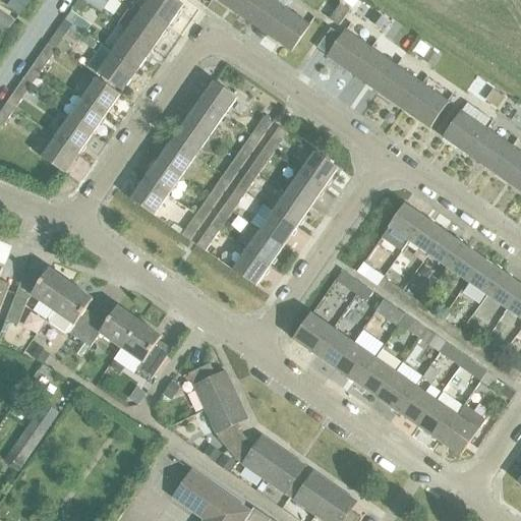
[(78,0),(73,8),(81,14),(89,4),(82,0),(78,0)]
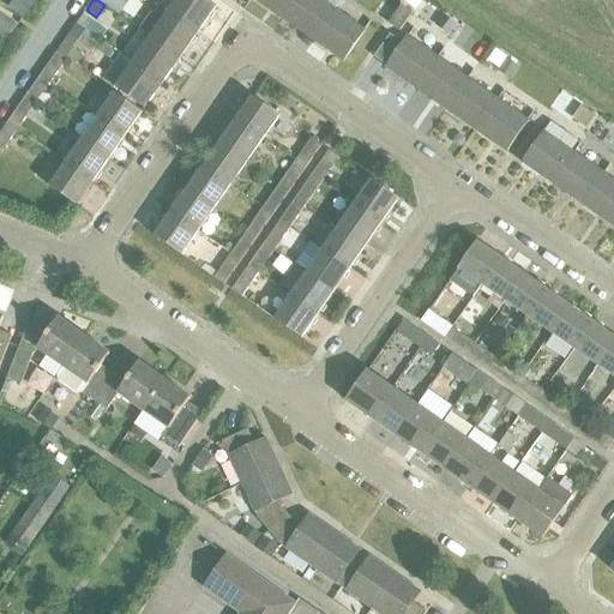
[(98,0),(119,14),(128,0),(98,0)]
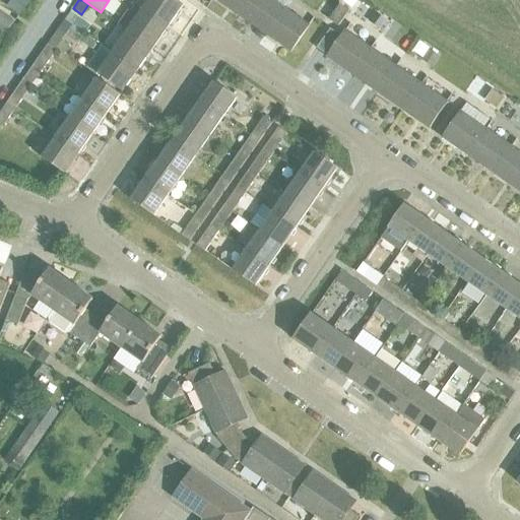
[(134,0),(132,2),(136,5),(168,27),(184,6),(175,0),(134,0)]
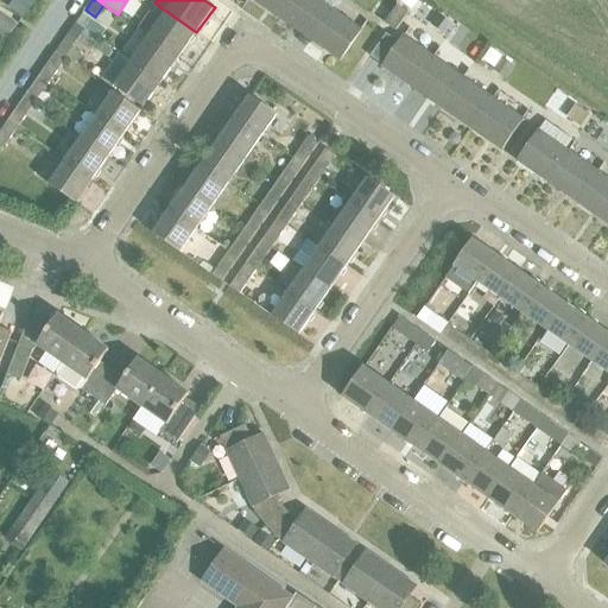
[(252,0),(282,20),(295,0),(252,0)]
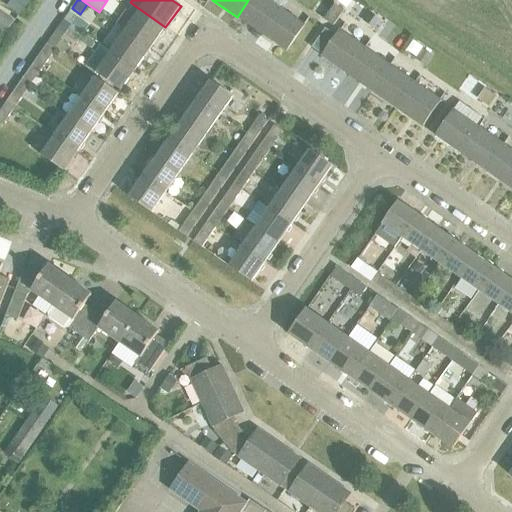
[(248,0),(237,17),(261,34),(279,8),(268,0),(248,0)]
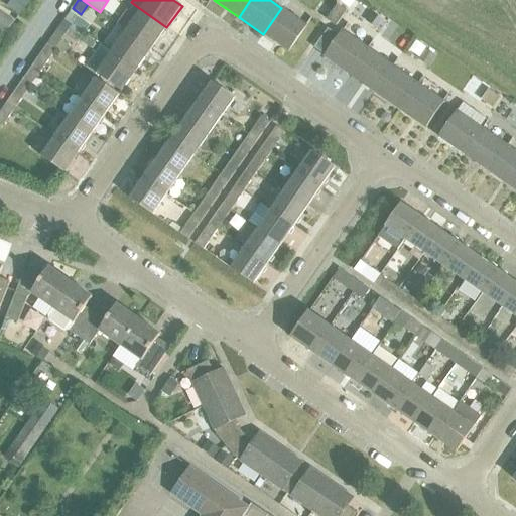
[(327,19),(336,26),(348,10),(342,6),(343,4),(340,1),(327,19)]
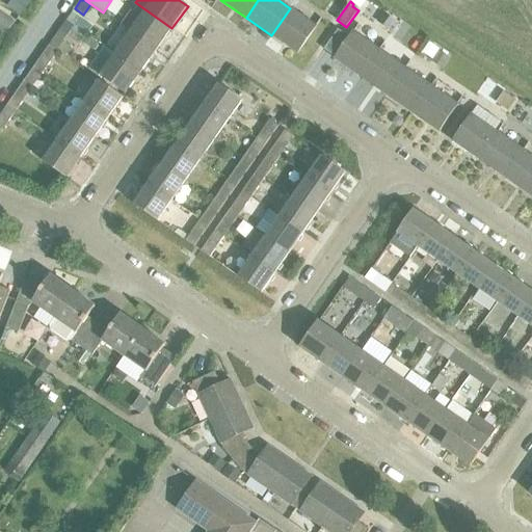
[(171,28),(139,5),(133,12),(134,17),(139,20),(131,32),(157,50),(171,28)]
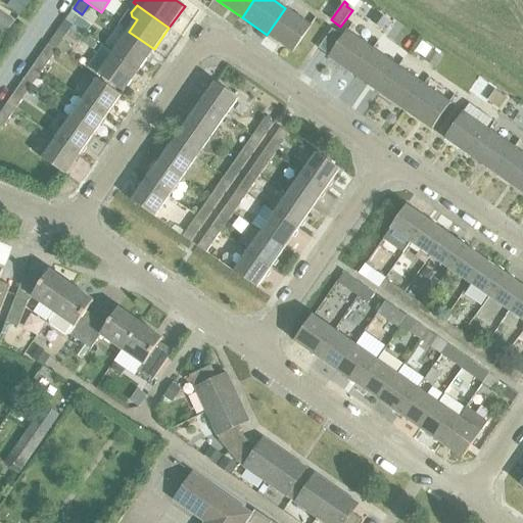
[(285,8),(267,35),(293,52),(316,18),(313,16),(307,24),(285,8)]
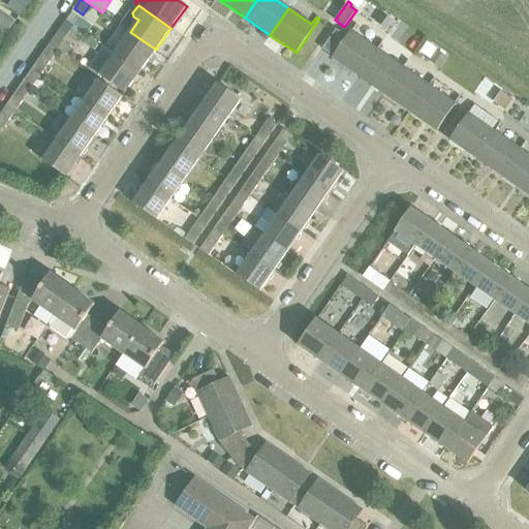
[(67,20),(87,34),(93,26),(73,11),(67,20)]
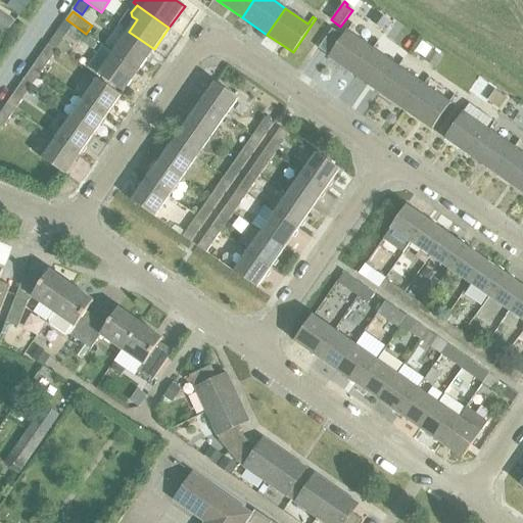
[(58,30),(66,36),(74,26),(65,20),(58,30)]
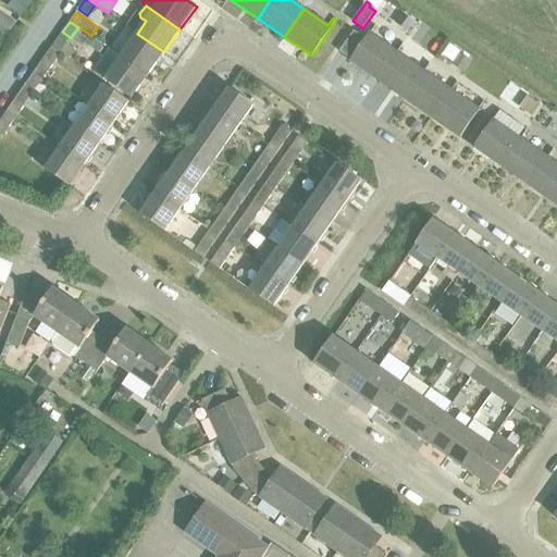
[(350,61),(379,81),(397,52),(370,33),(350,61)]
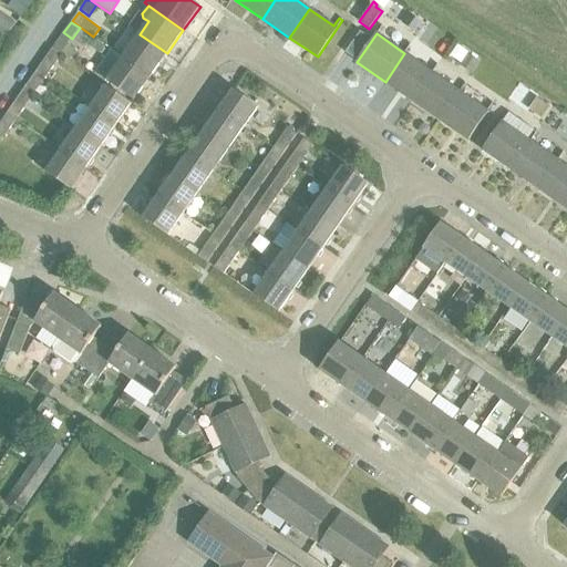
[(140,34),(123,58),(151,76),(167,53),(140,34)]
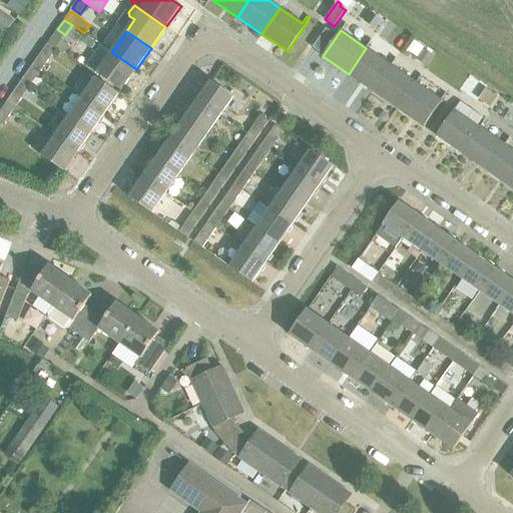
[(34,63),(42,69),(55,49),(47,44),(34,63)]
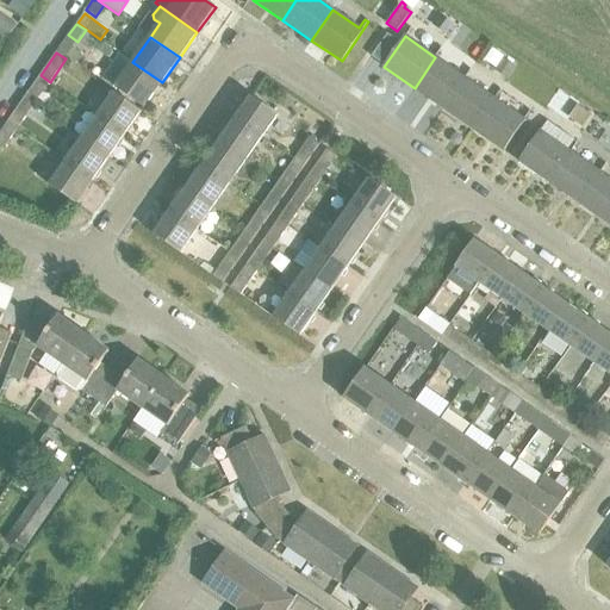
[(162,82),(132,62),(131,63),(119,55),(104,78),(116,86),(114,87),(144,109),(162,82)]
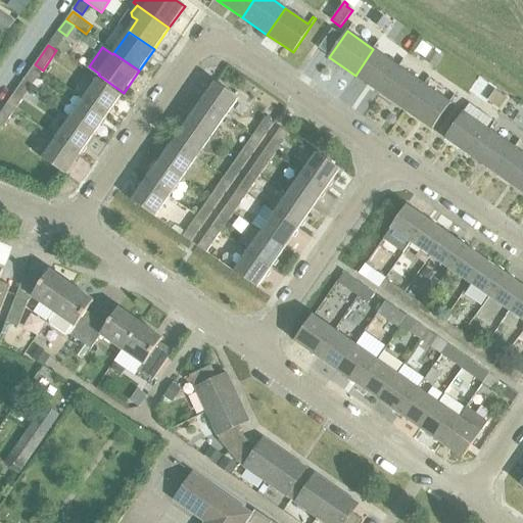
[(373,49),(355,76),(380,93),(398,66),(373,49)]
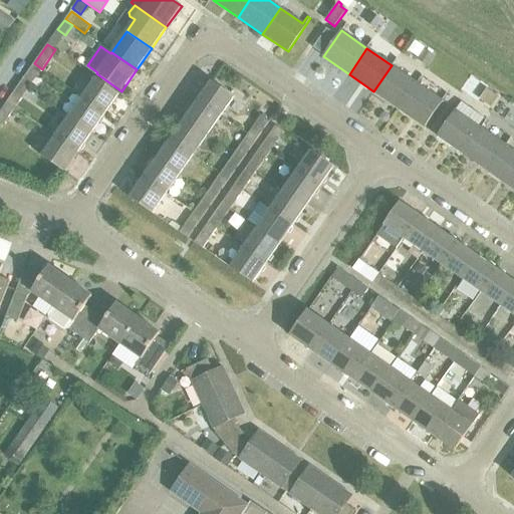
[(29,88),(42,69),(34,63),(21,82),(29,88)]
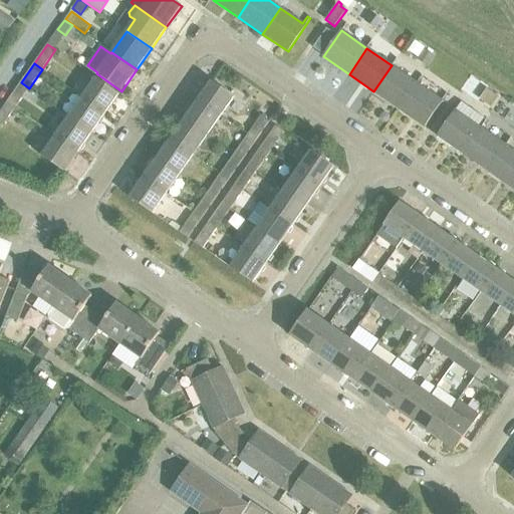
[(373,91),(399,109),(417,83),(392,65),(373,91)]
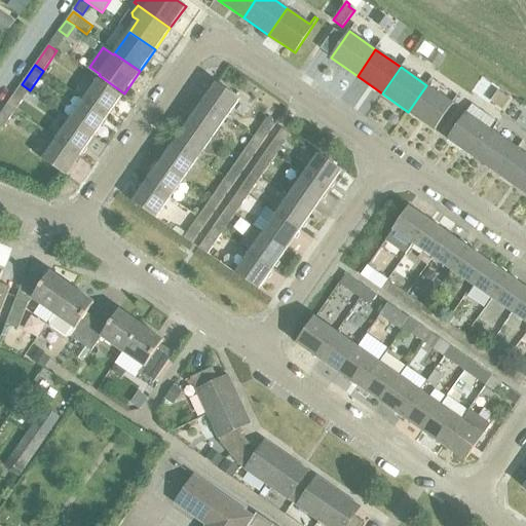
[(99,80),(84,100),(108,116),(121,97),(99,80)]
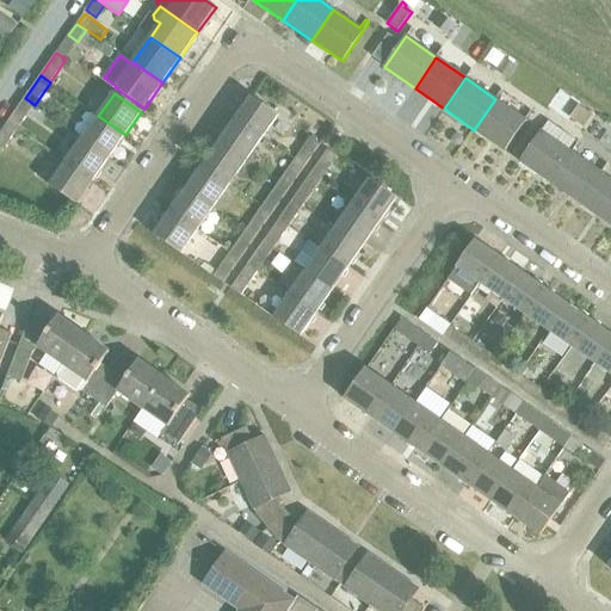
[(252,97),(235,119),(261,139),(278,116),(252,97)]
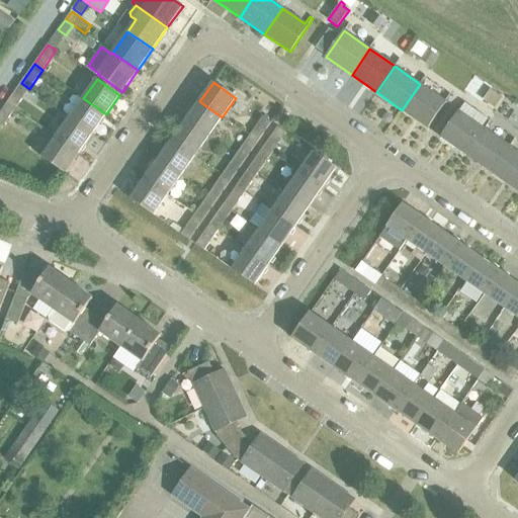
[(29,89),(21,83),(7,103),(15,109),(29,89)]
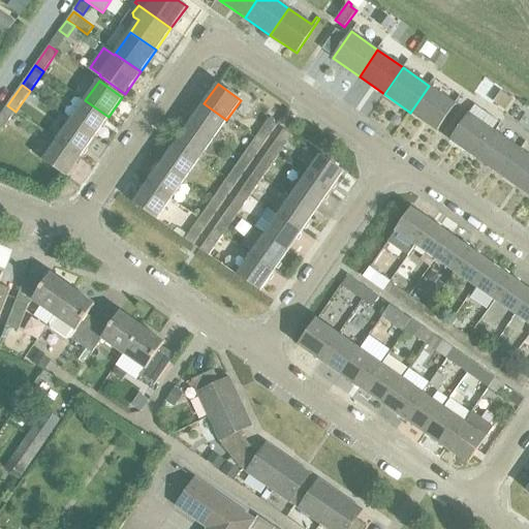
[(429,86),(410,113),(436,130),(455,103),(429,86)]
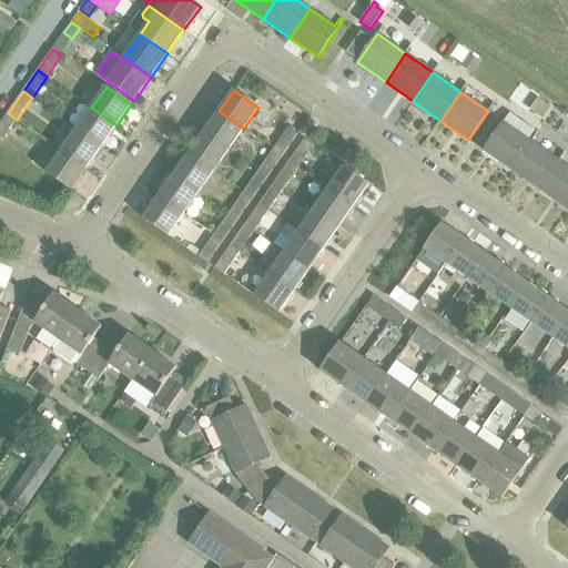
[(529,110),(543,120),(551,108),(538,98),(529,110)]
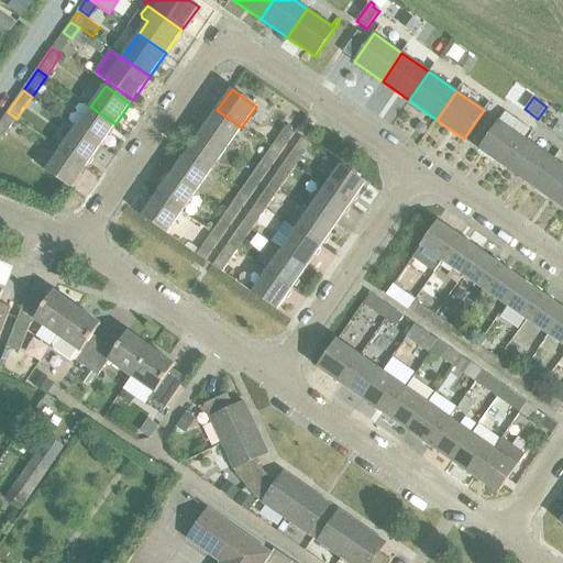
[(90,107),(76,128),(100,145),(116,124),(90,107)]
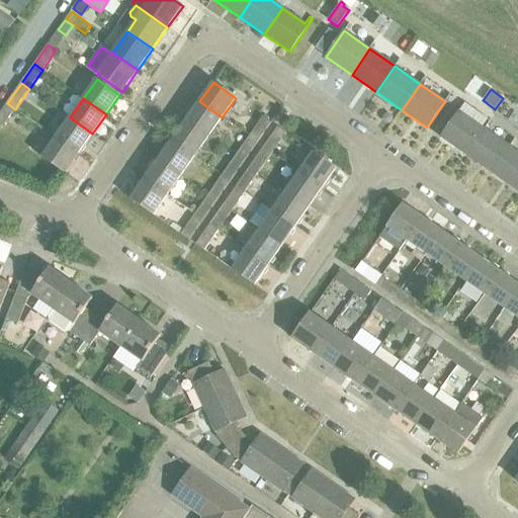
[(199,101),(185,121),(208,137),(222,117),(199,101)]
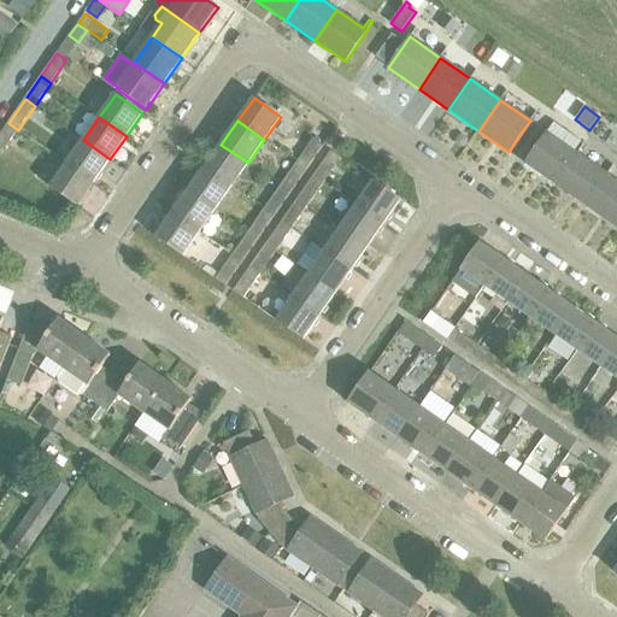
[(18,130),(9,123),(0,134),(0,152),(1,153),(18,130)]
